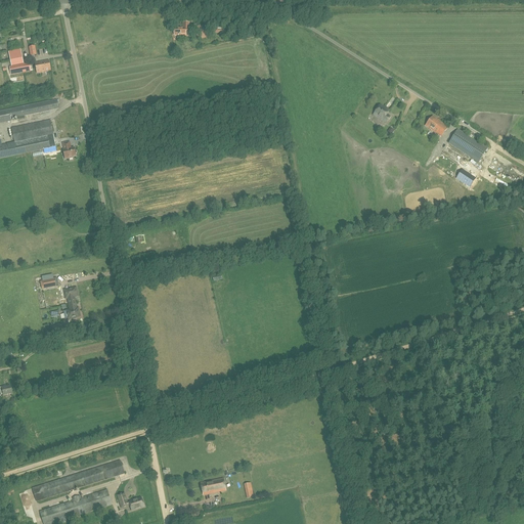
[(173,28),(174,35),(189,35),(189,23),(182,23),(182,28),(173,28)]
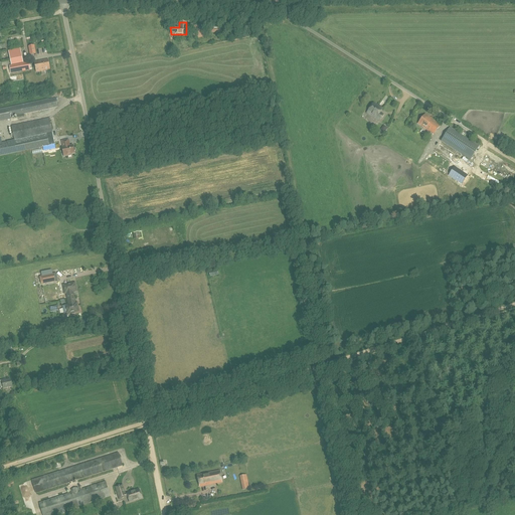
[(20,49),(8,51),(11,65),(23,62),(20,49)]
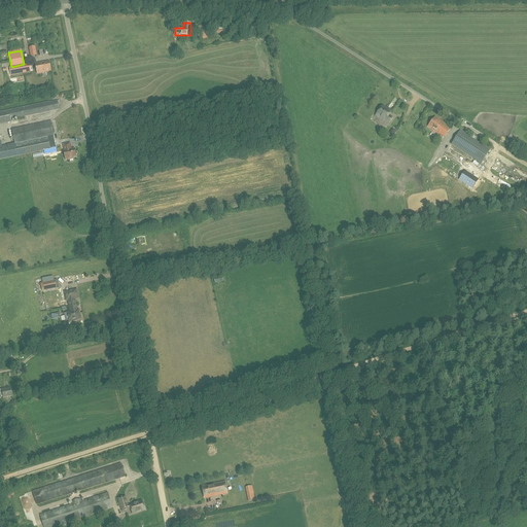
[(50,71),(49,61),(35,64),(37,73),(50,71)]
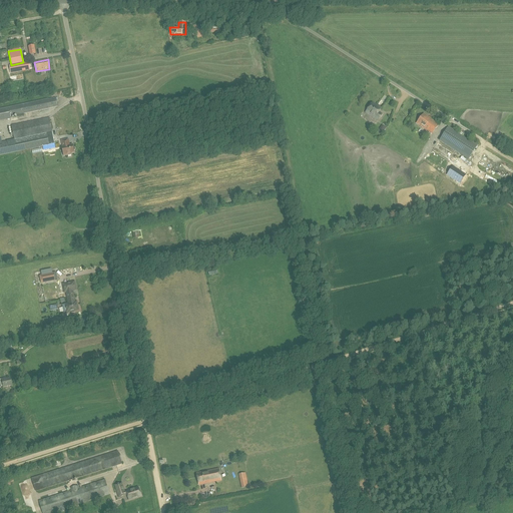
[(29,61),(23,62),(11,65),(9,65),(10,73),(30,69),(29,61)]
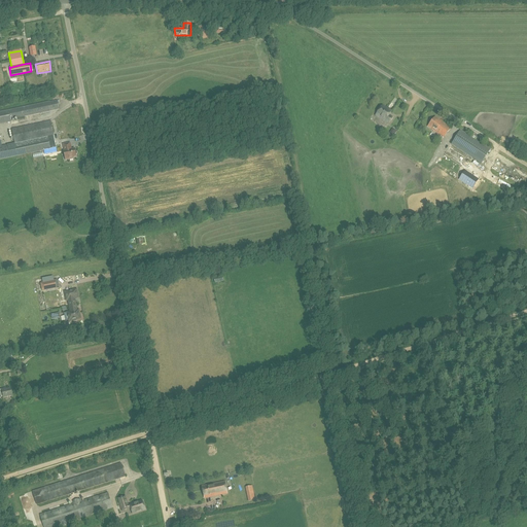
[(389,123),(392,117),(389,115),(391,111),(387,108),(386,108),(382,106),(377,113),(389,123)]
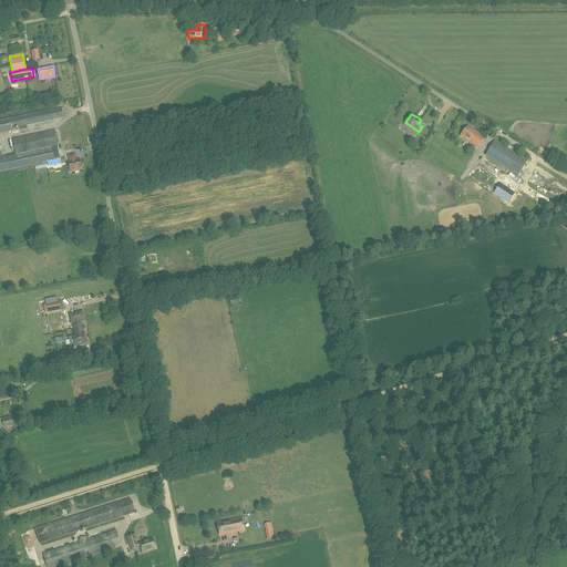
[(9,120),(0,121),(0,133),(12,131),(11,129),(9,120)]
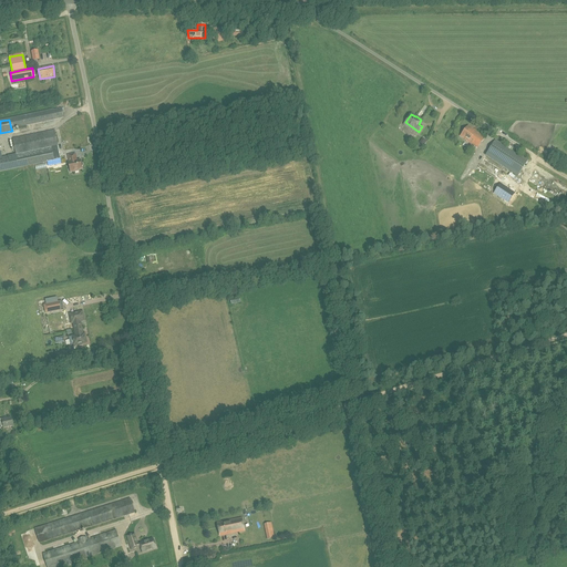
[(477,147),(485,138),(468,125),(460,136),(471,144),(472,144),(477,147)]
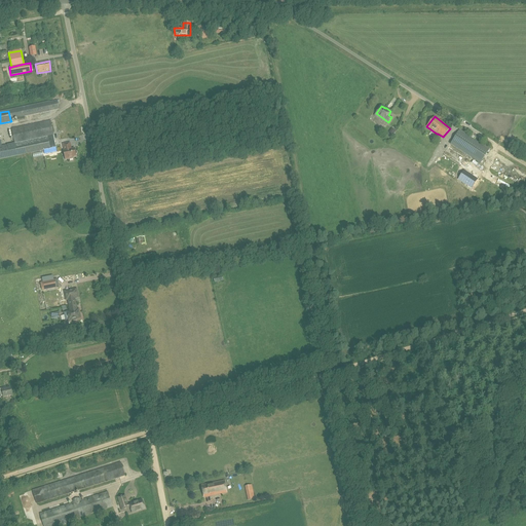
[(50,120),(11,128),(14,144),(48,137),(54,136),(50,120)]
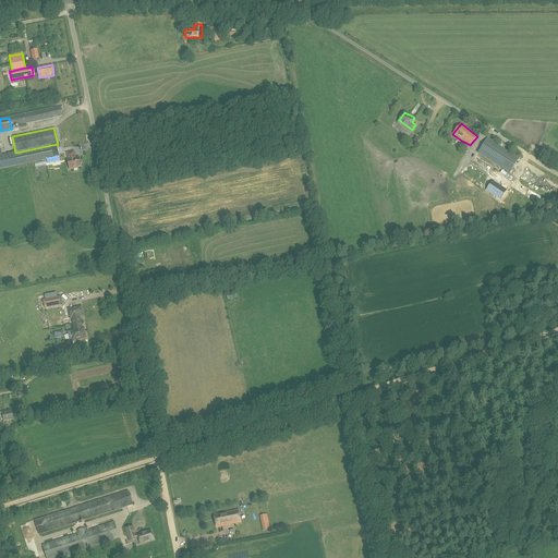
[(494,164),(504,149),(487,138),(477,153),(494,164)]
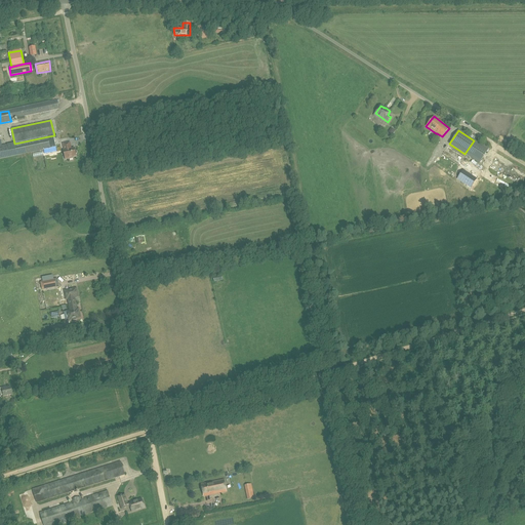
[(49,144),(48,136),(14,144),(17,156),(45,150),(49,149),(50,149),(49,144)]
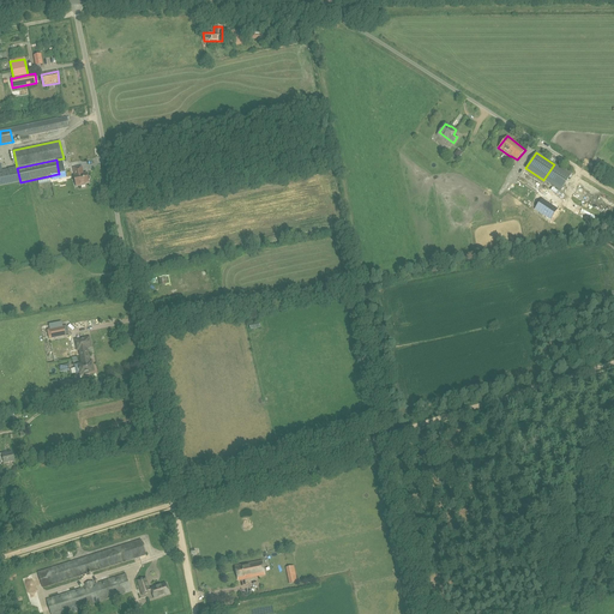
[(85,185),(85,184),(89,182),(89,181),(90,179),(89,176),(88,175),(88,174),(84,174),(82,167),(74,168),(76,176),(74,176),(77,186),(85,185)]
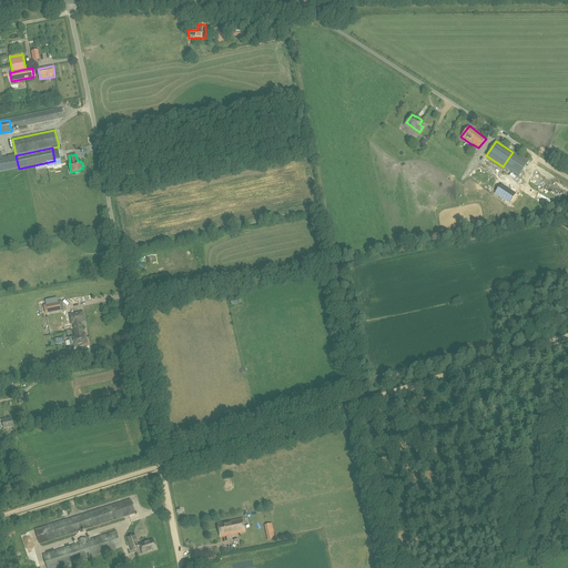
[(16,155),(0,159),(0,172),(19,169),(16,155)]
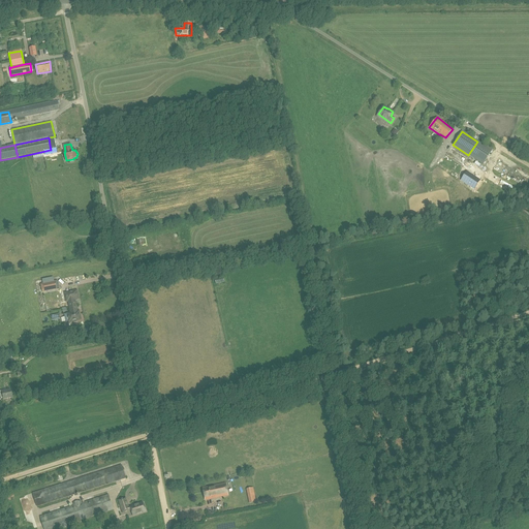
[(464,166),(467,160),(450,149),(447,154),(464,166)]
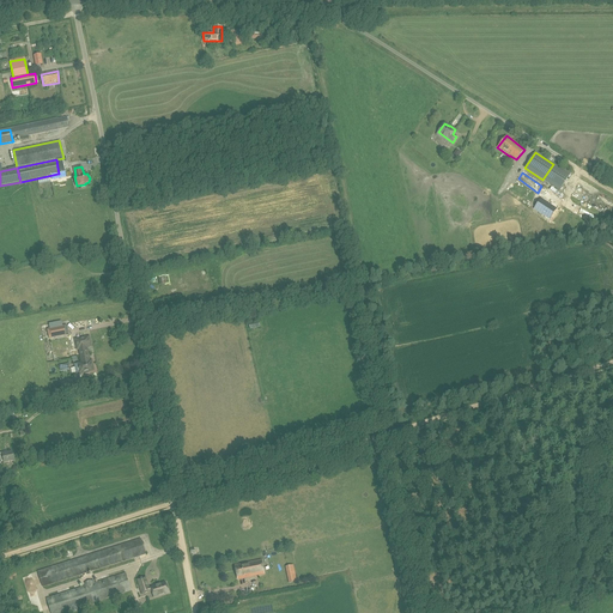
[(515,184),(513,189),(534,202),(536,199),(515,184)]
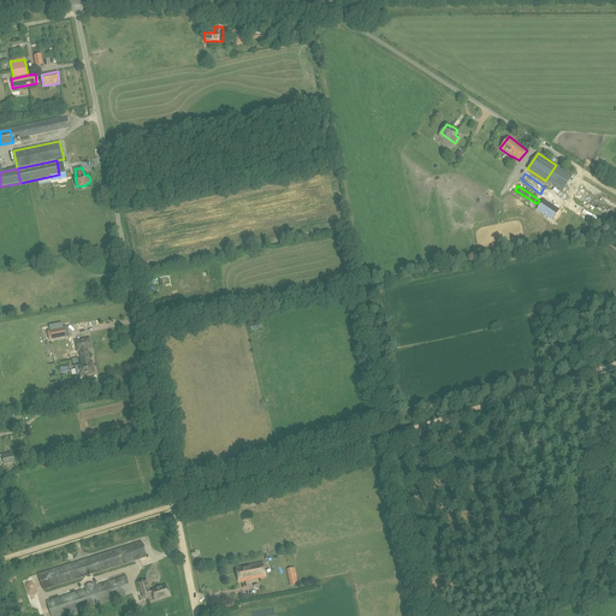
[(560,209),(545,200),(538,209),(552,219),(560,209)]
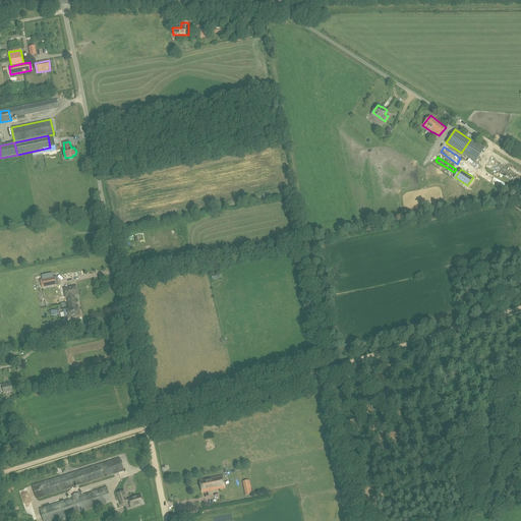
[(55,285),(54,277),(41,280),(42,288),(55,285)]
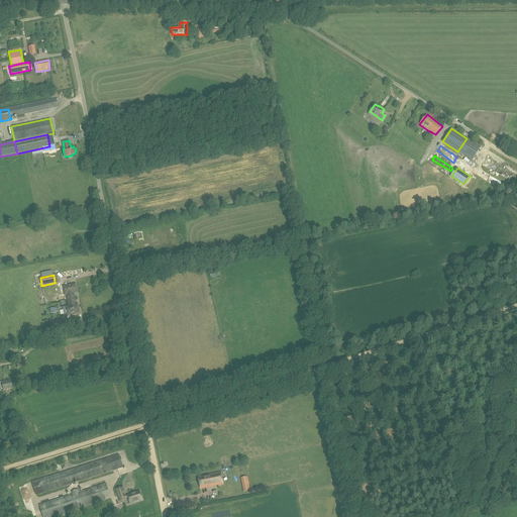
[(65,291),(65,295),(71,294),(72,296),(74,295),(74,293),(77,293),(75,285),(75,284),(65,286),(66,290),(65,291)]
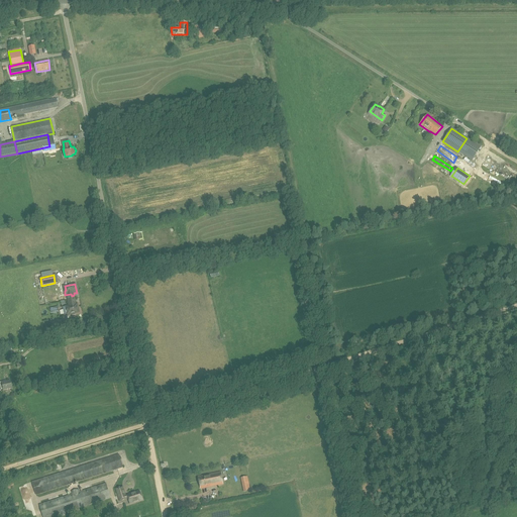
[(78,307),(76,307),(74,295),(72,296),(71,294),(65,295),(66,295),(67,295),(69,306),(65,306),(66,307),(63,308),(65,315),(67,315),(71,314),(71,315),(75,315),(75,313),(79,313),(78,307)]
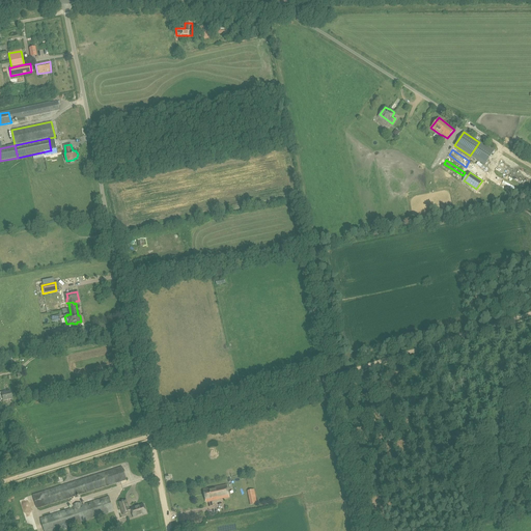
[(53,338),(64,336),(62,329),(51,331),(53,338)]
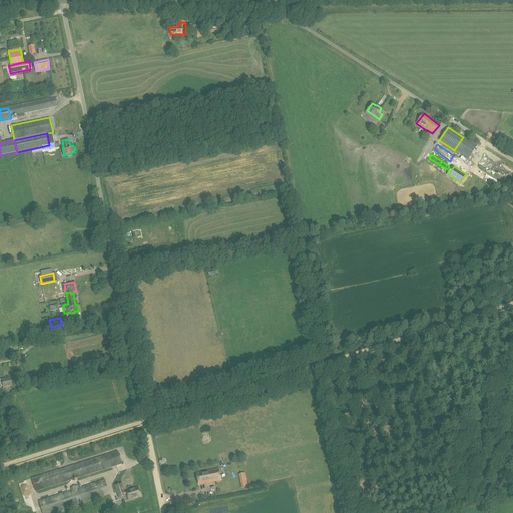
[(0,387),(1,387),(0,387),(2,386),(3,387),(11,385),(10,378),(5,379),(5,378),(1,379),(1,380),(0,379),(0,387)]
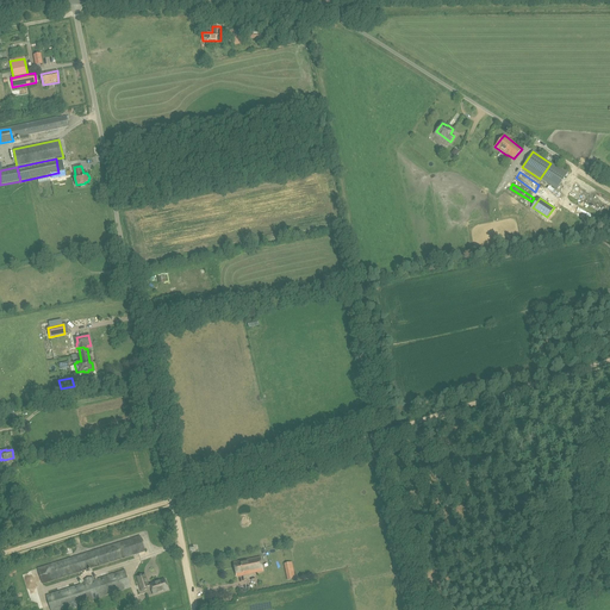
[(141,536),(38,568),(43,584),(145,552),(141,536)]
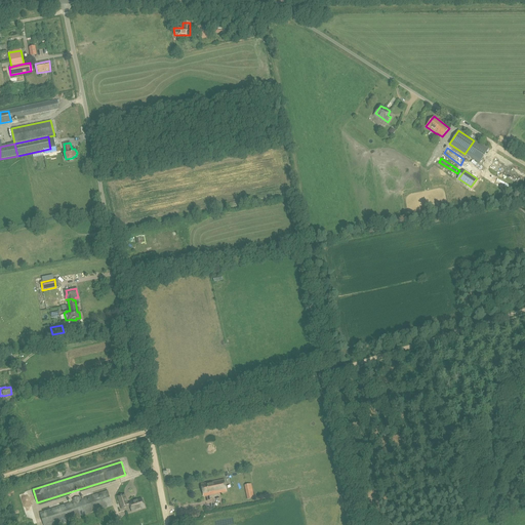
[(203,496),(227,492),(224,479),(200,484),(203,496)]
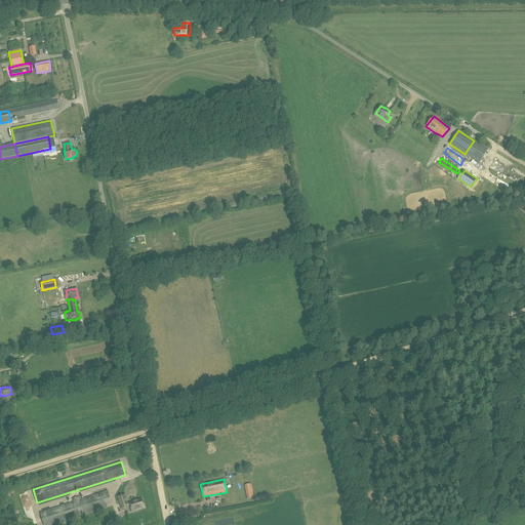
[(42,512),(39,513),(43,524),(52,524),(113,506),(108,490),(81,499),(80,496),(72,499),(73,501),(49,509),(48,507),(41,510),(42,512)]
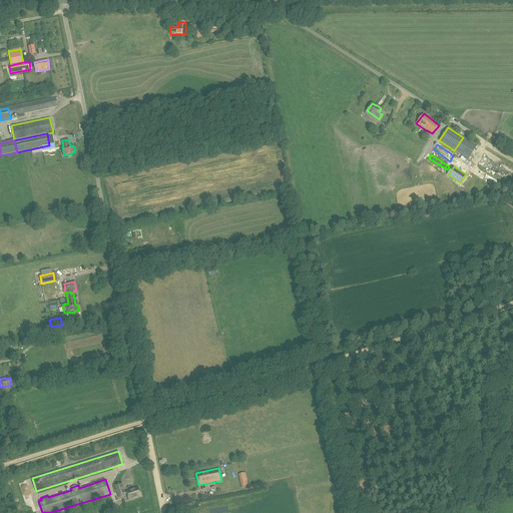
[(124,482),(126,490),(134,488),(132,480),(124,482)]
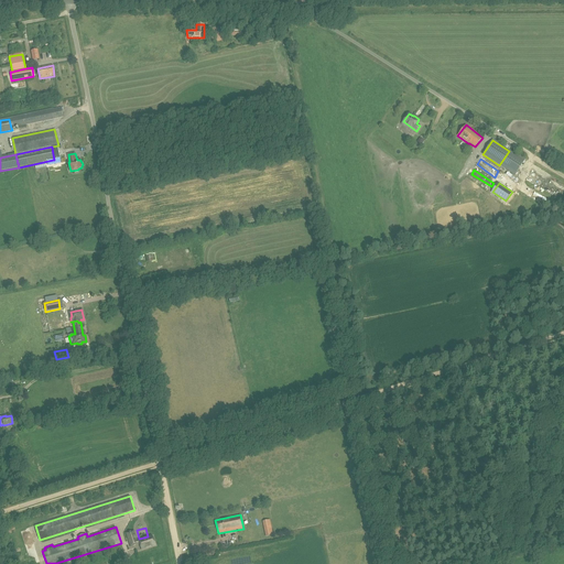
[(155,545),(152,535),(137,541),(134,531),(127,533),(131,546),(140,544),(142,550),(155,545)]
